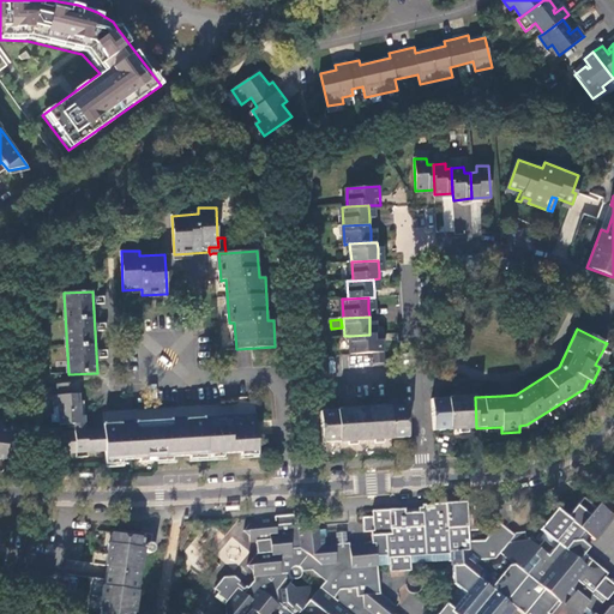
[(350,336),(351,354),(372,353),(377,353),(375,341),(375,335),(369,335),(350,336)]
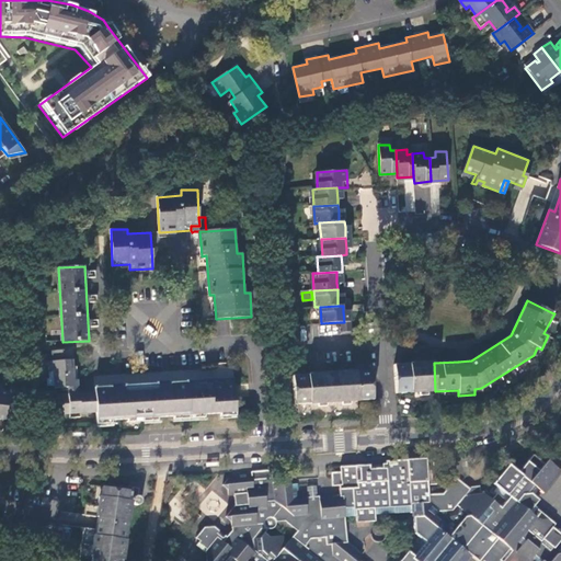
[(352,331),(351,321),(344,322),(340,322),(341,332),(352,331)]
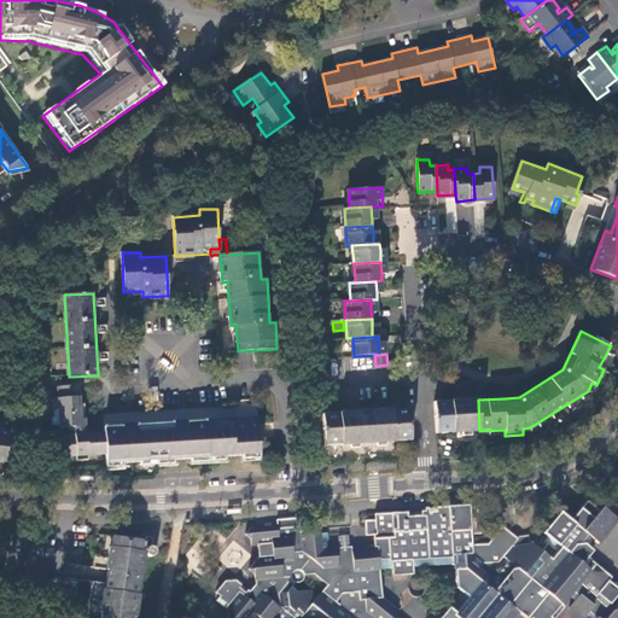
[(80,385),(57,386),(58,398),(53,398),(54,410),(58,410),(59,426),(59,427),(69,427),(75,426),(82,426),(81,418),(80,385)]
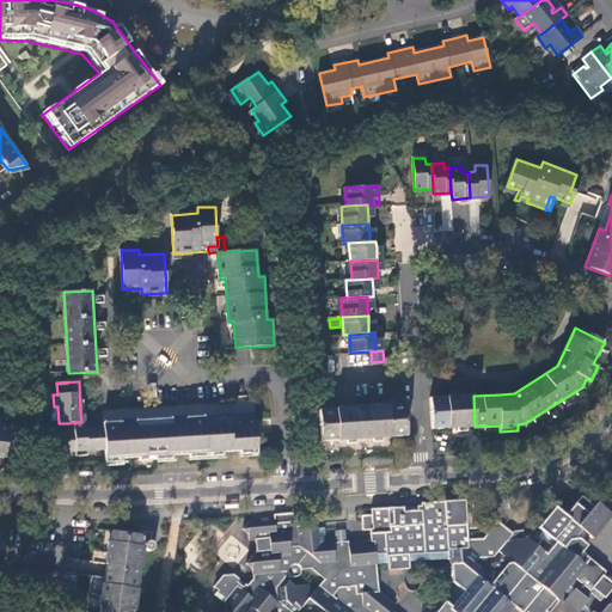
[(473,396),(432,398),(430,398),(432,429),(475,427),(473,396)]
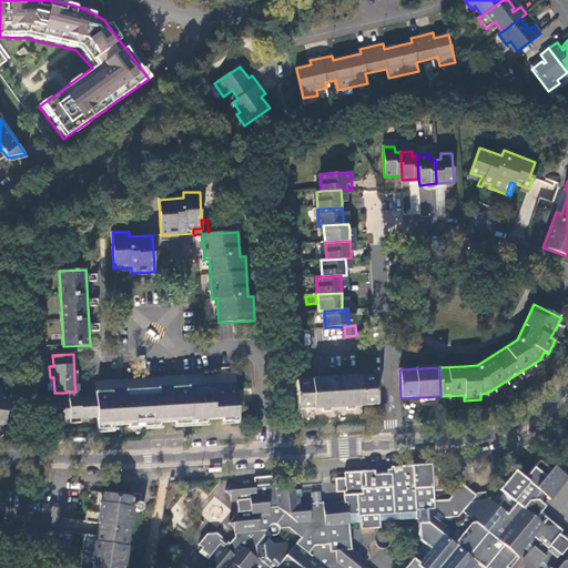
[(376,375),(301,381),(296,381),(298,409),(378,405),(376,375)]
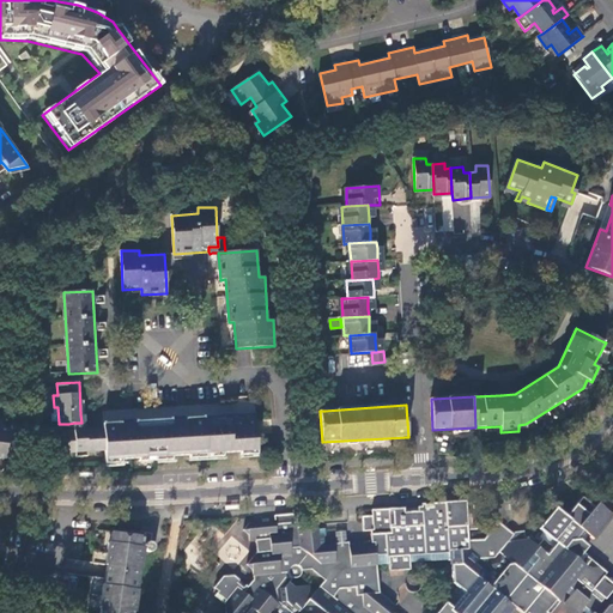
[(80,414),(82,423),(74,423),(74,426),(74,430),(86,430),(86,425),(85,414),(80,414)]
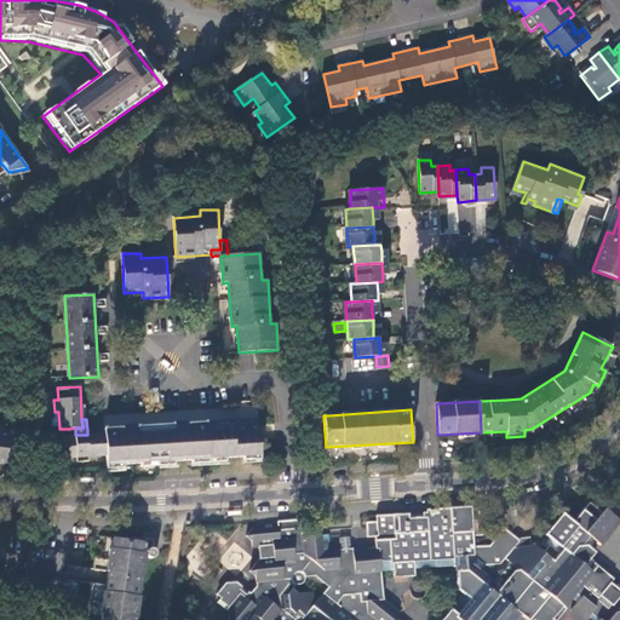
[(105,434),(87,435),(75,435),(64,436),(65,459),(76,459),(76,463),(89,461),(89,458),(105,457),(107,465),(260,455),(259,437),(259,425),(240,426),(240,432),(231,432),(231,425),(188,428),(189,434),(181,434),(181,426),(137,429),(138,436),(130,437),(128,429),(105,430),(105,434)]
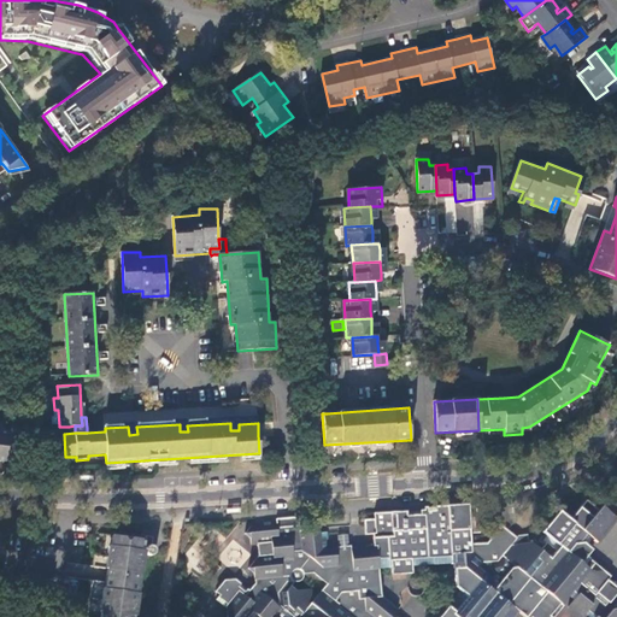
[(515,616),(519,612),(524,616),(556,616),(564,607),(562,605),(570,597),(575,600),(570,606),(582,616),(583,616),(587,613),(591,616),(616,616),(616,587),(609,580),(611,577),(587,557),(593,551),(587,546),(593,539),(598,542),(616,519),(601,509),(599,511),(587,501),(571,521),(560,512),(545,533),(552,539),(541,551),(533,544),(524,545),(515,538),(503,527),(488,544),(471,545),(471,534),(481,533),(480,522),(470,522),(469,505),(424,507),(424,511),(375,515),(376,519),(365,521),(365,535),(374,535),(375,547),(352,550),(352,551),(340,552),(339,548),(331,550),(323,550),(322,542),(327,539),(327,532),(316,532),(316,530),(300,532),(299,518),(256,522),(245,534),(252,546),(259,546),(259,557),(248,570),(254,575),(256,586),(250,592),(236,580),(224,581),(216,592),(221,595),(217,599),(225,607),(227,616),(515,616)]
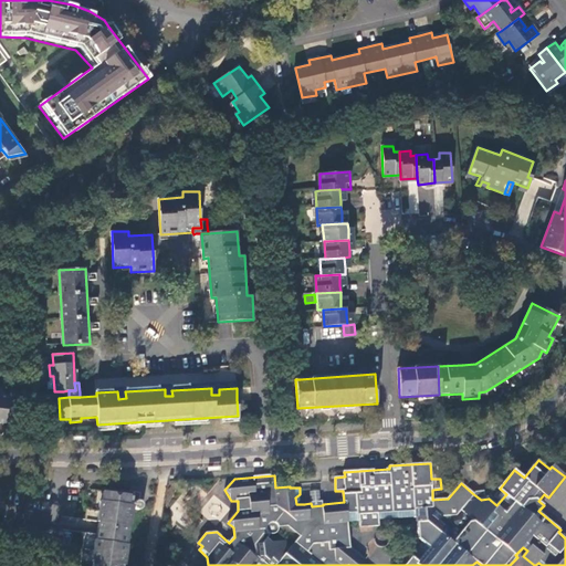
[(93,562),(91,565),(119,565),(130,494),(103,491),(102,501),(101,500),(97,522),(98,522),(97,528),(96,540),(94,540),(91,562),(93,562)]
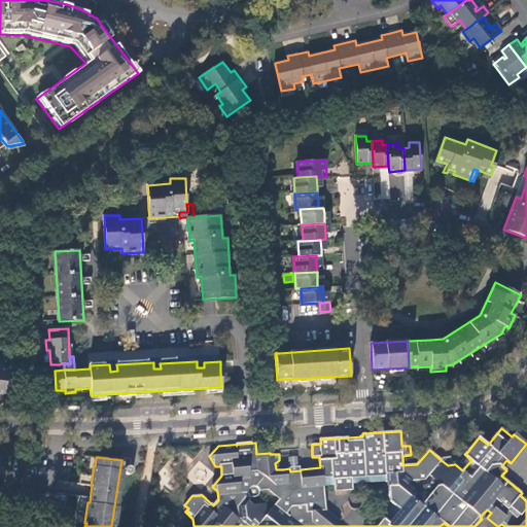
[(134,470),(134,469),(134,468),(133,467),(133,466),(132,466),(131,466),(132,458),(127,457),(126,461),(121,460),(111,526),(115,526),(125,471),(127,471),(127,472),(128,472),(128,473),(129,473),(130,473),(131,473),(132,473),(133,472),(134,471),(134,470)]
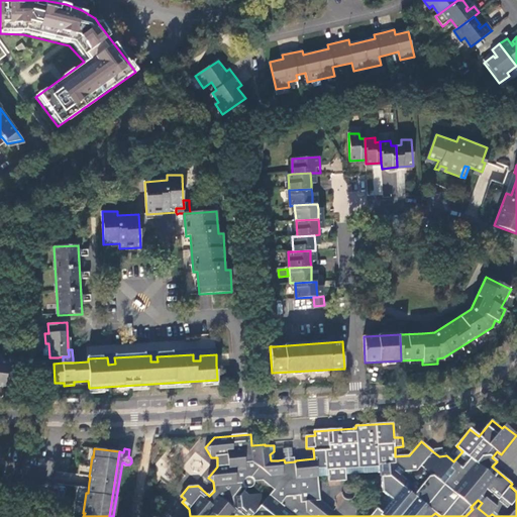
[(295,461),(295,460),(294,457),(293,458),(292,449),(284,449),(284,459),(285,462),(295,461)]
